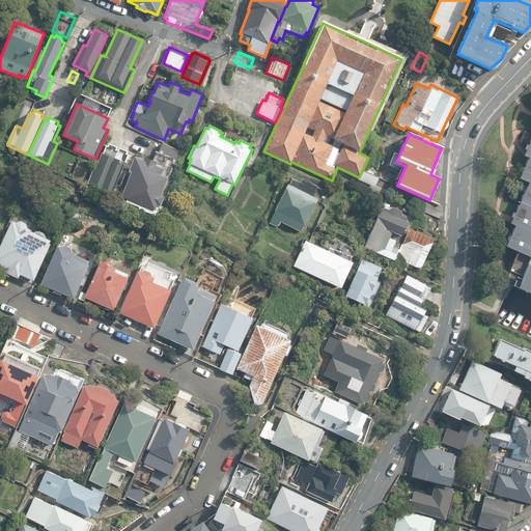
[(530,138),(530,142),(530,144),(528,144),(526,147),(525,149),(526,149),(527,149),(525,155),(530,158),(525,167),(524,166),(521,171),(522,172),(523,172),(520,178),(530,183),(527,188),(527,187),(526,187),(524,191),(526,192),(524,195),(524,194),(522,199),(521,202),(520,204),(519,203),(516,210),(518,210),(516,213),(514,212),(512,217),(513,217),(513,218),(511,223),(516,225),(511,235),(510,234),(509,234),(508,239),(507,240),(509,240),(506,246),(520,252),(530,257),(530,138)]
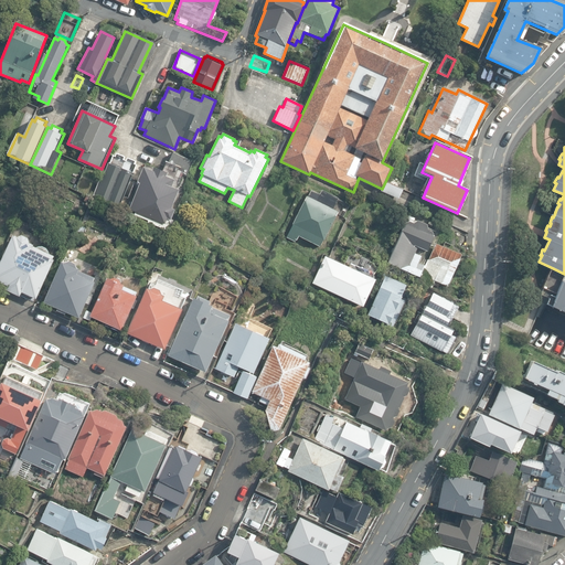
[(136,161),(116,153),(115,156),(114,156),(109,163),(108,163),(103,176),(100,174),(92,196),(119,208),(134,173),(132,173),(136,164),(134,164),(136,161)]
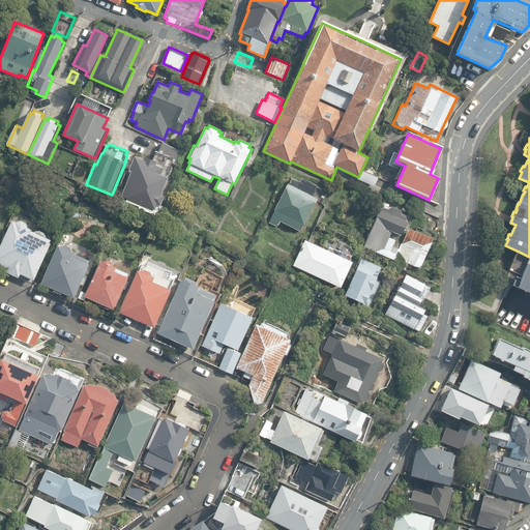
[(156,156),(175,166),(181,152),(163,144),(156,156)]
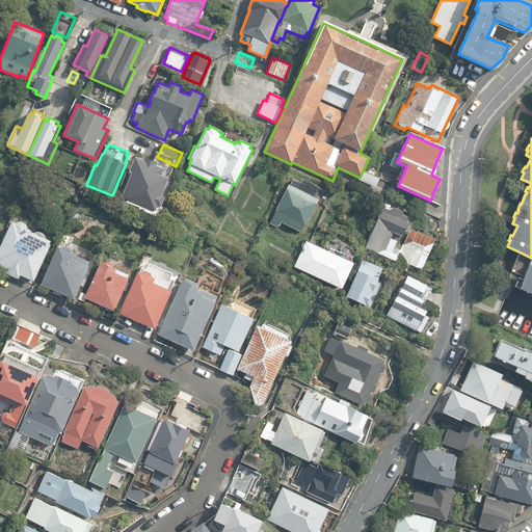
[(122,198),(155,212),(157,208),(160,209),(165,197),(161,195),(168,179),(162,176),(164,168),(157,165),(157,163),(145,158),(144,162),(134,158),(128,173),(132,174),(122,198)]
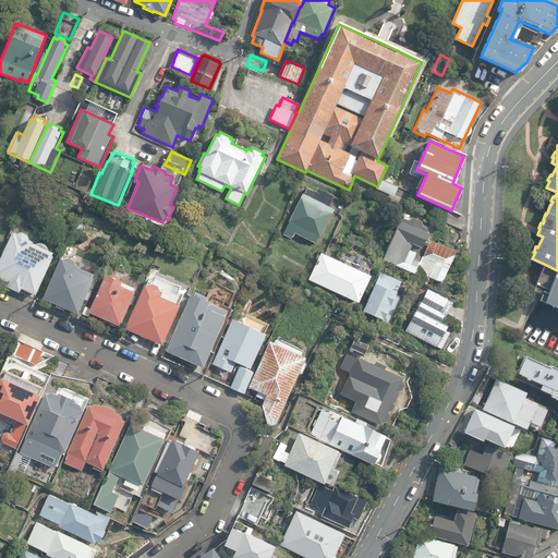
[(377,189),(395,196),(398,187),(381,180),(377,189)]
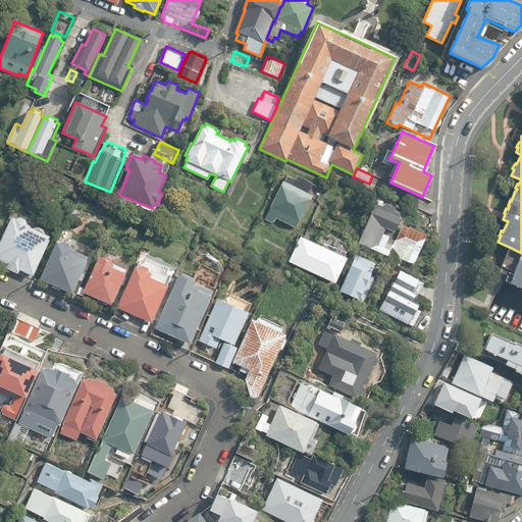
[(275,218),(296,228),(312,196),(307,193),(312,184),(297,175),(296,179),(288,175),(284,181),(283,181),(264,219),(272,223),(275,218)]
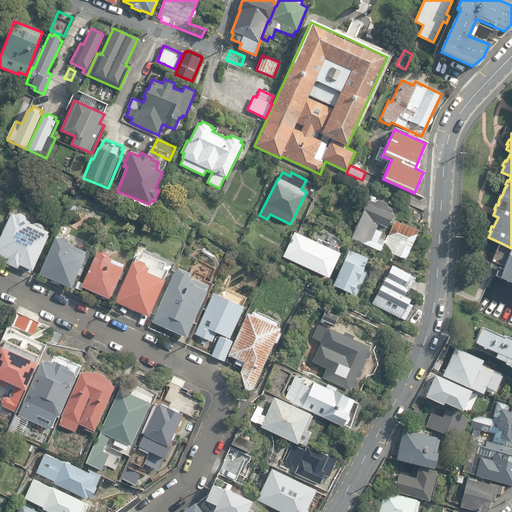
[(350,237),(379,250),(384,238),(378,236),(380,230),(375,228),(377,222),(386,226),(393,209),(385,206),(386,204),(368,196),(350,237)]
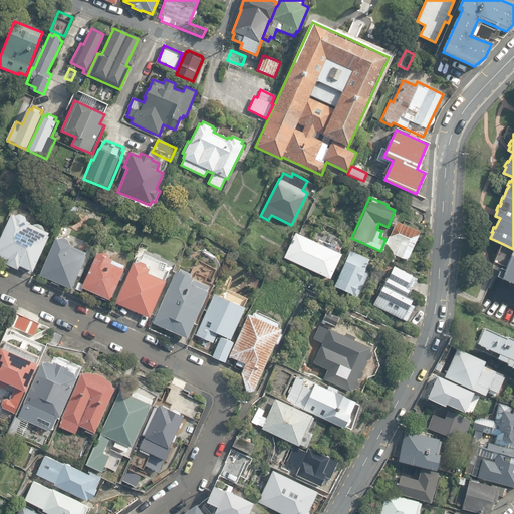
[(75,215),(78,208),(72,205),(69,213),(75,215)]
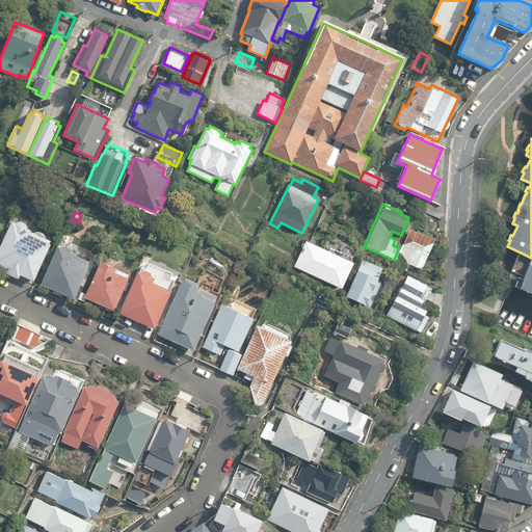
[(21,275),(34,282),(51,245),(49,244),(51,241),(31,233),(32,231),(28,229),(27,224),(21,221),(17,222),(12,220),(0,247),(0,266),(6,269),(5,273),(19,280),(21,275)]
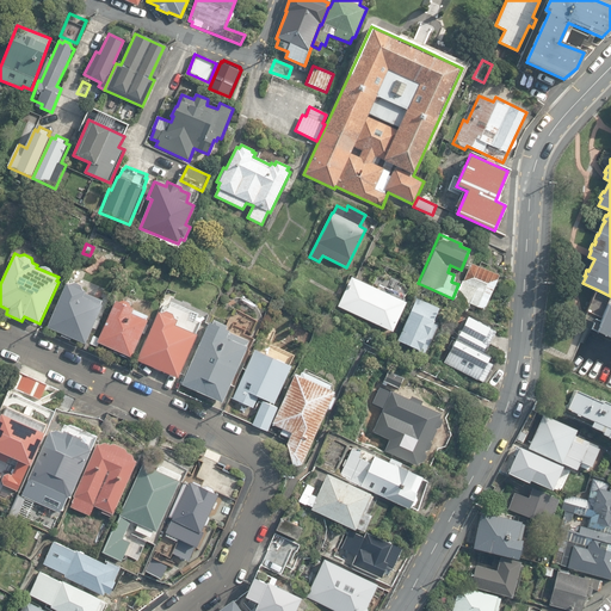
[(451,303),(467,309),(468,306),(473,307),(475,303),(483,307),(497,278),(495,277),(498,272),(471,261),(463,281),(462,279),(451,303)]
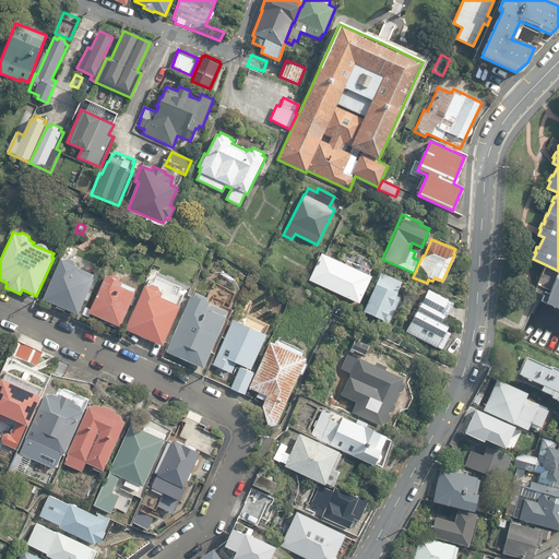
[(309,280),(359,302),(371,276),(369,275),(373,265),(344,252),(339,262),(320,254),(309,280)]
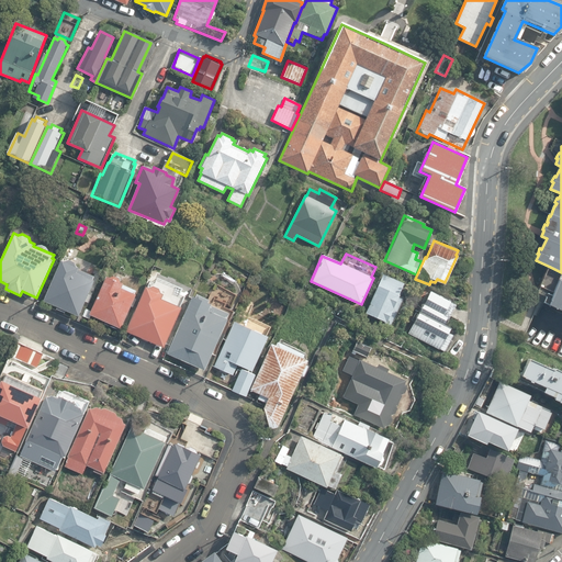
[(66,311),(79,316),(94,281),(92,280),(93,277),(78,270),(79,268),(77,267),(75,262),(69,259),(64,261),(62,260),(43,301),(57,307),(56,310),(65,314),(66,311)]
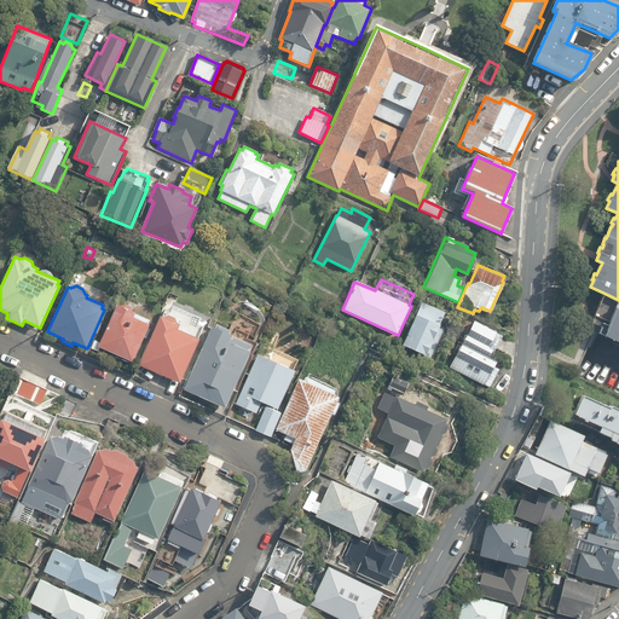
[(271,308),(275,300),(266,296),(262,305),(271,308)]
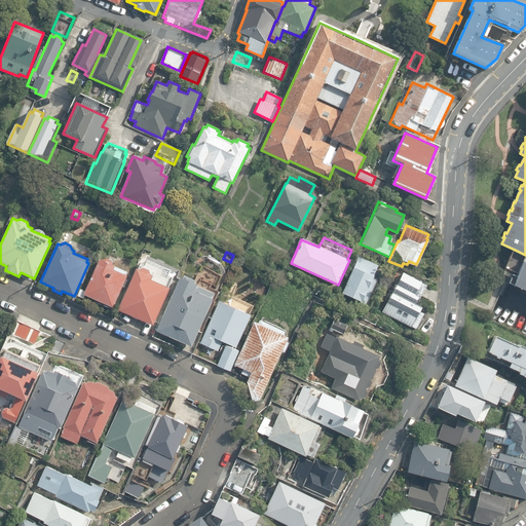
[(341,295),(366,305),(377,279),(374,277),(379,266),(359,257),(341,295)]
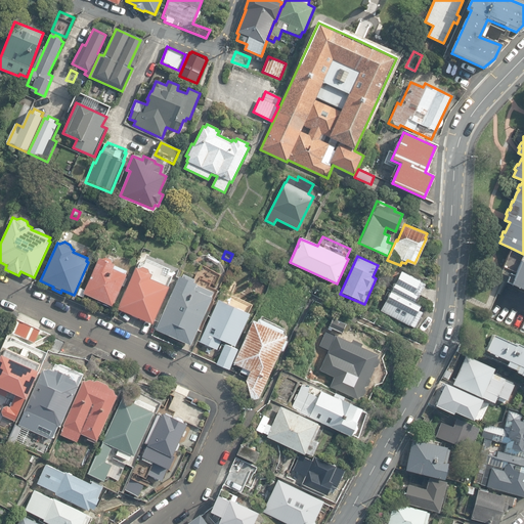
[(84,294),(113,306),(127,275),(125,274),(127,271),(115,265),(112,263),(111,260),(103,257),(99,258),(85,290),(80,288),(77,295),(83,297),(84,294)]
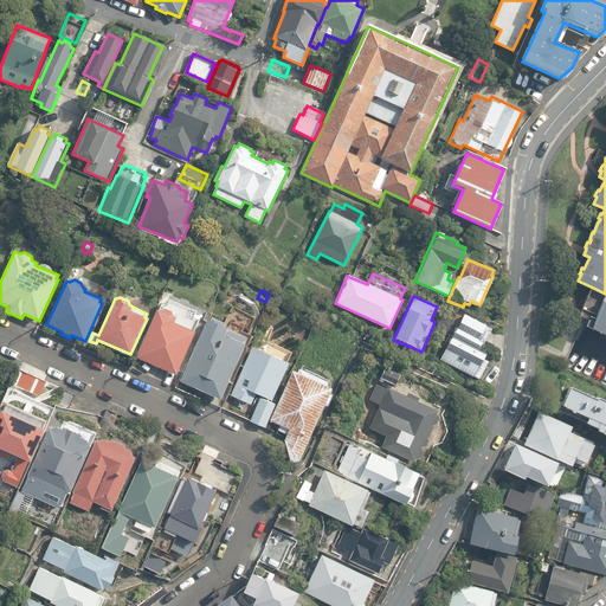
[(605,301),(604,301),(598,316),(582,310),(580,315),(590,320),(588,323),(587,326),(592,328),(599,331),(599,333),(605,335),(605,301)]
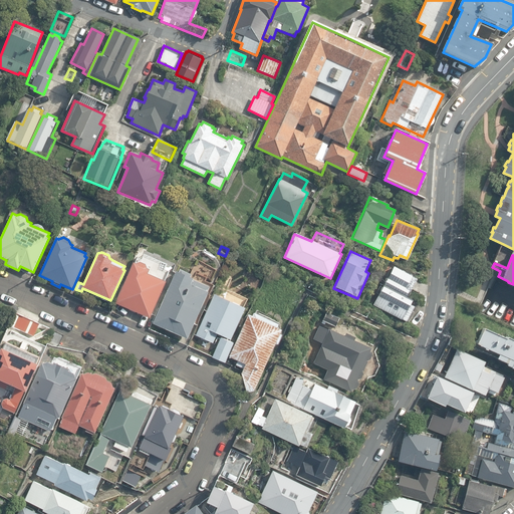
[(136,312),(150,318),(166,281),(148,273),(150,269),(148,268),(146,264),(139,261),(135,262),(134,262),(115,303),(130,309),(130,310),(136,313),(136,312)]
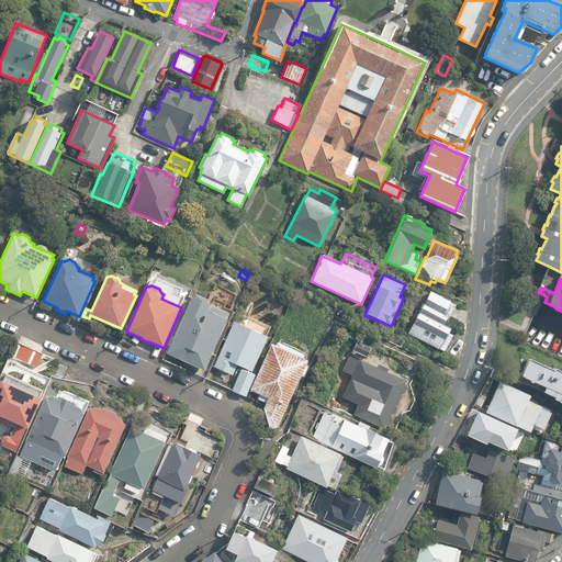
[(419,312),(442,324),(447,316),(442,314),(449,302),(429,292),(419,312)]
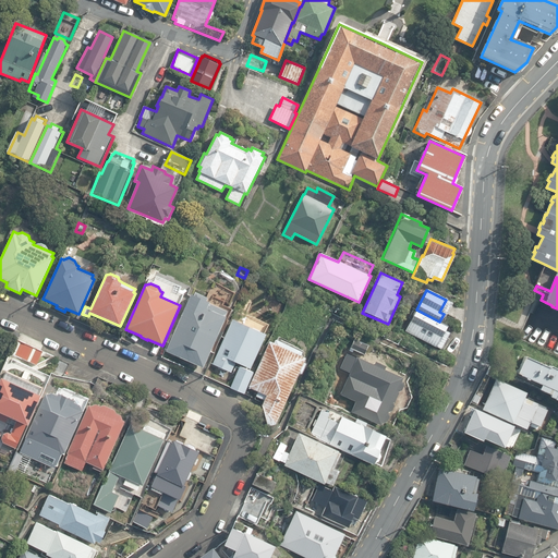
[(166,351),(204,367),(226,316),(225,316),(227,312),(208,303),(209,302),(191,293),(166,351)]
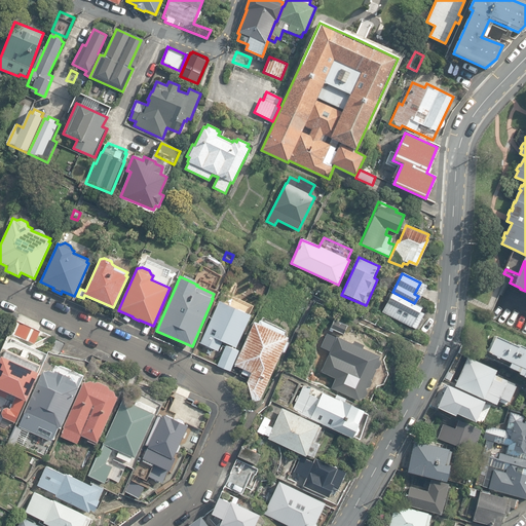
[(414,303),(392,292),(382,312),(415,329),(422,315),(418,312),(421,306),(414,303)]
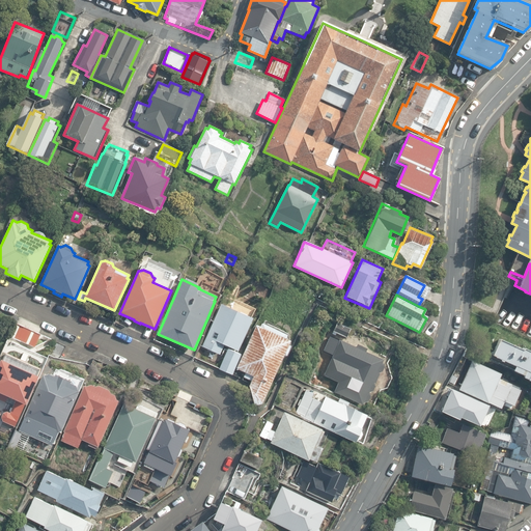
[(202,346),(220,354),(224,345),(239,352),(253,318),(221,304),(202,346)]
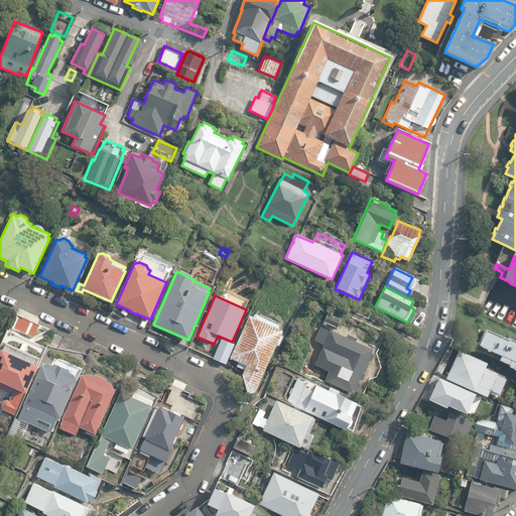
[(7,325),(33,338),(39,326),(13,312),(7,325)]
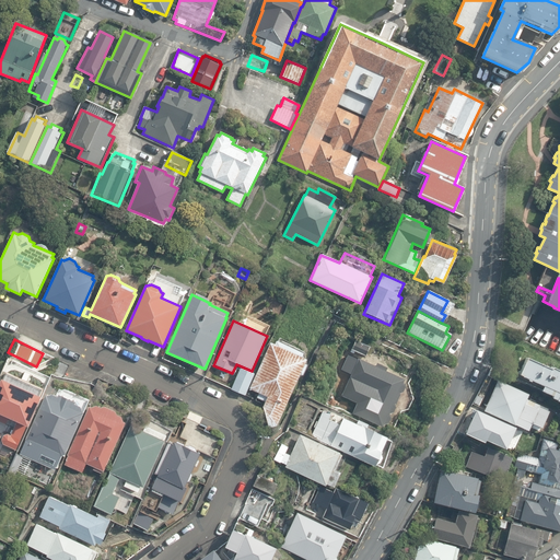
[(351,349),(365,356),(370,347),(356,340),(351,349)]
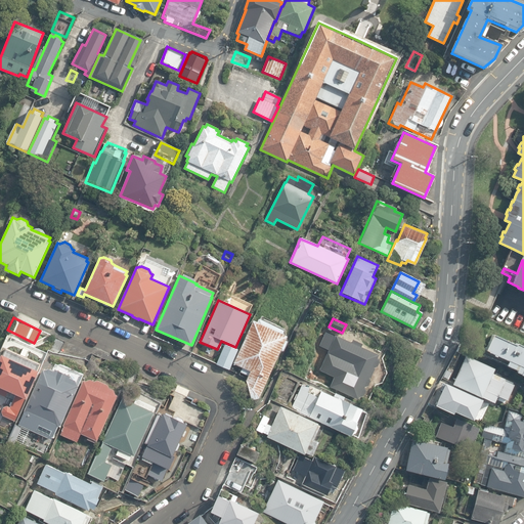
[(246,381),(252,400),(258,398),(279,351),(284,349),(287,341),(284,333),(258,320),(258,322),(253,320),(233,363),(242,367),(239,372),(248,376),(246,381)]
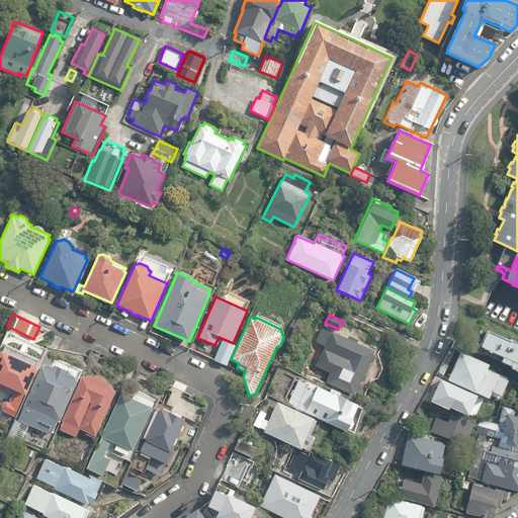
[(326,382),(354,395),(354,393),(359,392),(361,386),(360,382),(364,381),(366,376),(365,373),(366,373),(370,365),(369,363),(372,362),(374,358),(372,353),(373,350),(357,343),(358,340),(348,336),(347,338),(331,331),(331,333),(322,329),(316,342),(325,346),(316,366),(330,372),(326,382)]
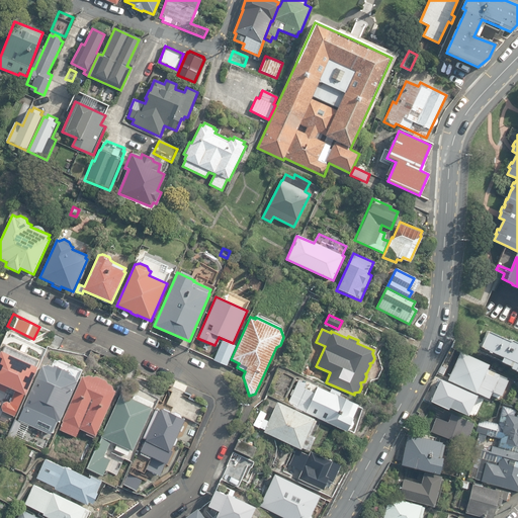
[(514,370),(517,371),(517,343),(510,340),(510,341),(487,331),(480,348),(502,357),(500,361),(510,365),(510,367),(515,369),(514,370)]
